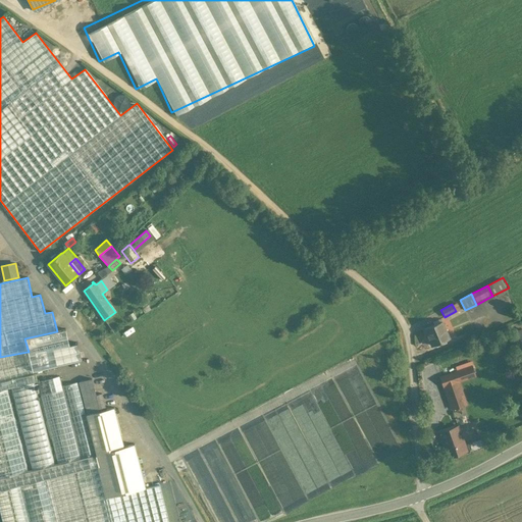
[(427,315),(429,322),(442,318),(439,311),(427,315)]
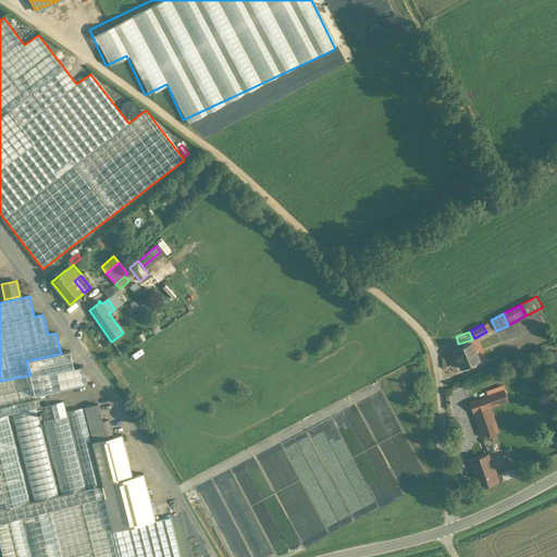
[(471,343),(452,351),(454,358),(456,357),(461,369),(479,361),(471,343)]
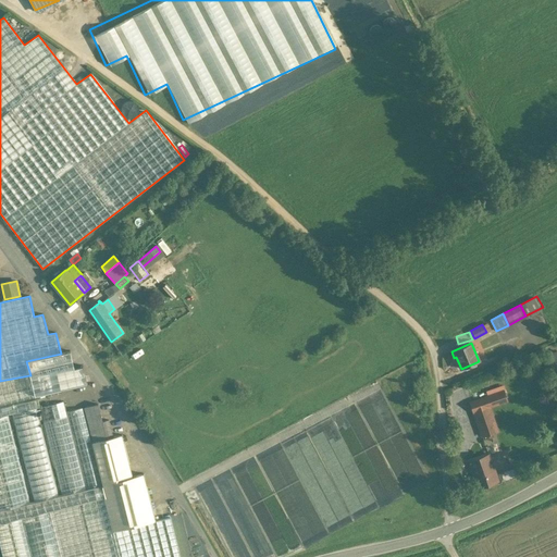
[(72,366),(65,369),(62,362),(49,370),(53,376),(51,378),(57,386),(62,383),(67,391),(69,392),(83,383),(72,366)]
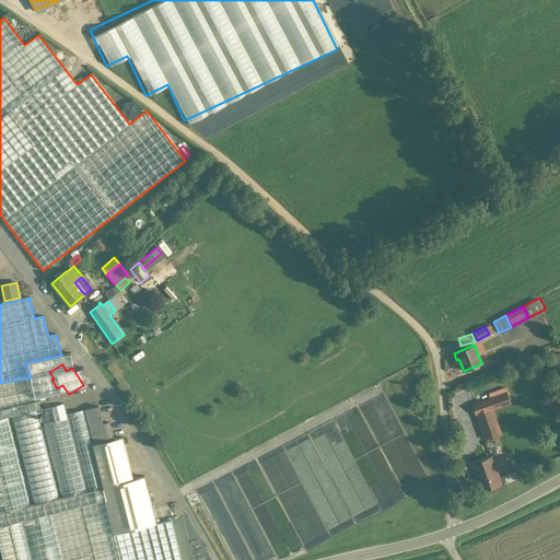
[(30,377),(0,383),(0,409),(35,401),(30,377)]
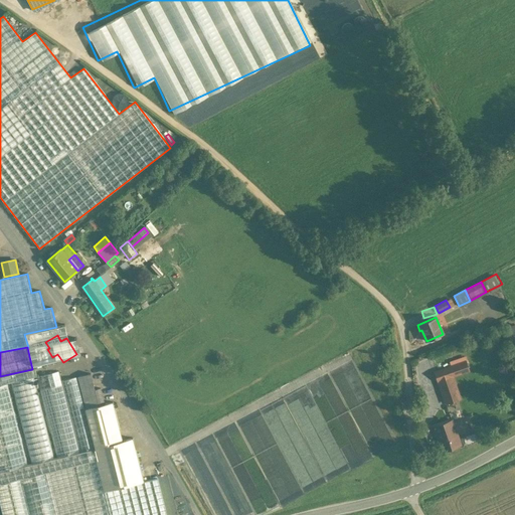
[(57,354),(52,357),(56,364),(62,361),(57,354)]
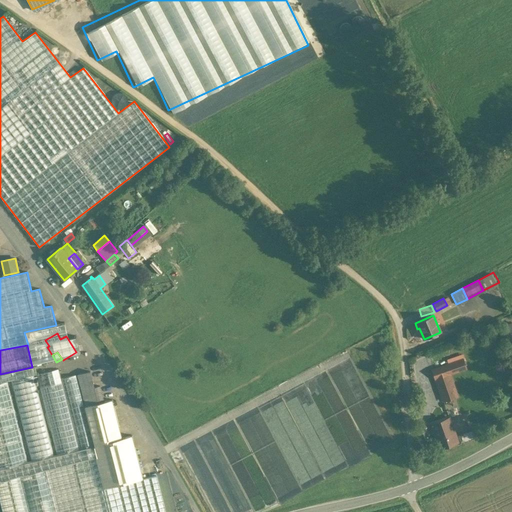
[(463,359),(432,370),(443,401),(457,396),(450,374),(466,369),(463,359)]
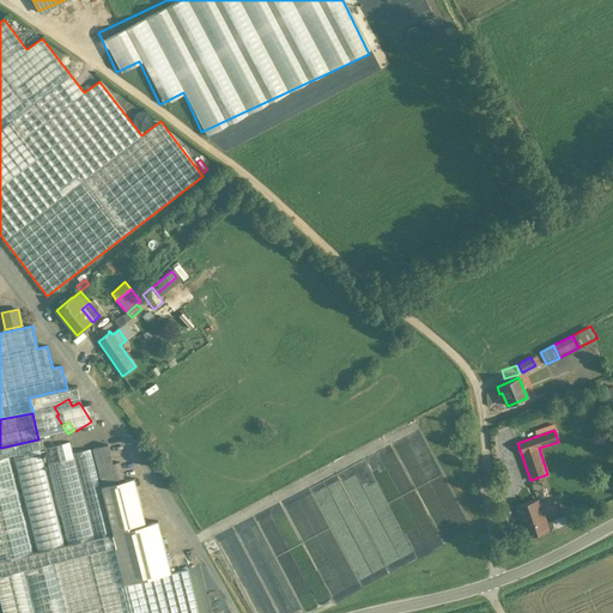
[(47,465),(46,459),(43,459),(42,455),(44,455),(43,448),(41,438),(38,439),(0,448),(0,459),(8,457),(32,554),(0,562),(0,576),(54,563),(54,564),(114,548),(111,535),(95,539),(67,546),(47,465)]
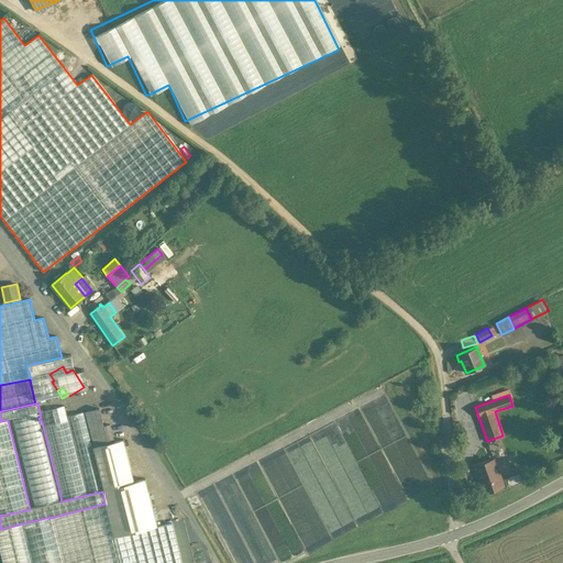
[(40,411),(41,418),(39,418),(40,421),(42,421),(43,427),(68,421),(64,406),(40,411)]
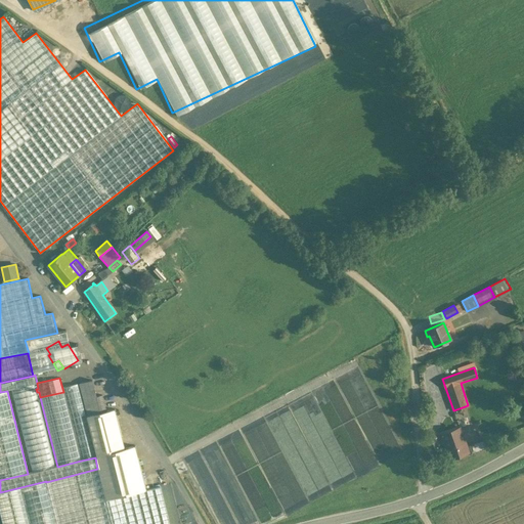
[(92,380),(79,383),(83,399),(96,396),(92,380)]
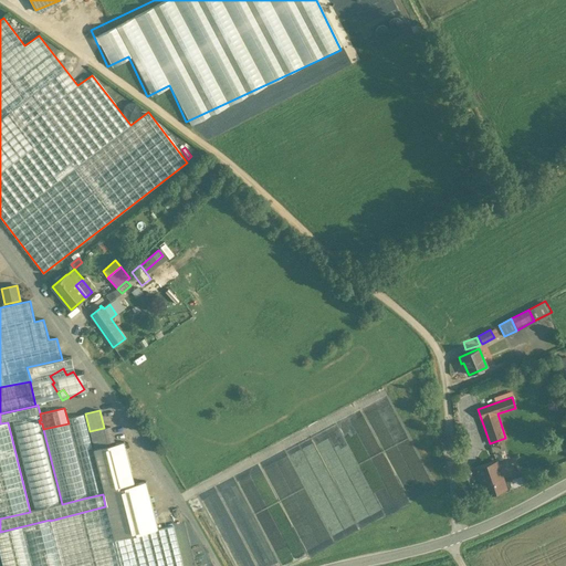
[(84,415),(70,418),(90,496),(103,494),(104,493),(93,450),(84,415)]
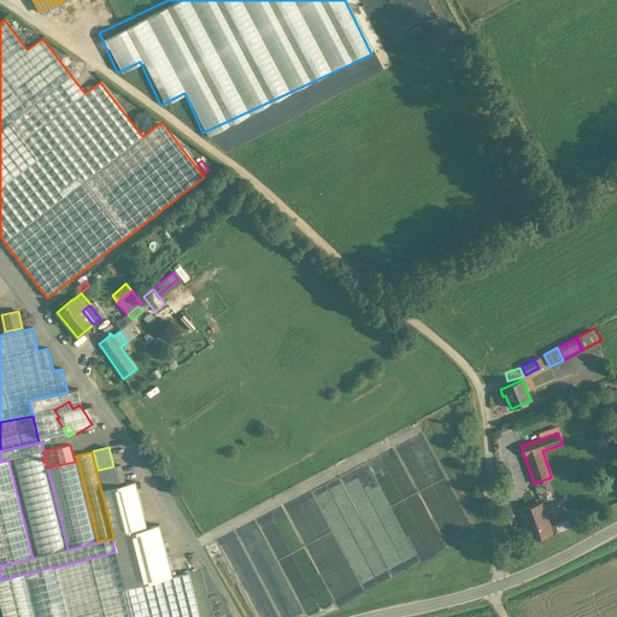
[(0,462),(0,565),(33,558),(9,460),(0,462)]
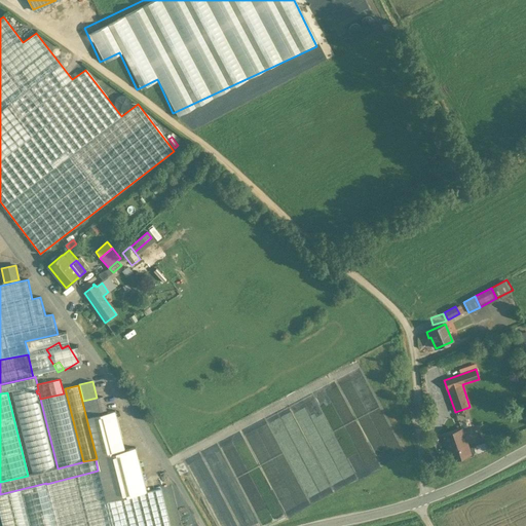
[(64,393),(40,399),(58,468),(81,462),(64,393)]
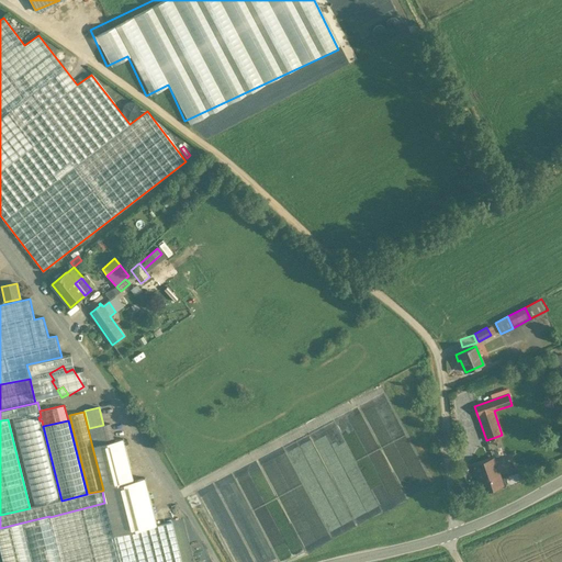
[(103,425),(89,428),(93,446),(114,441),(114,440),(110,424),(103,425)]
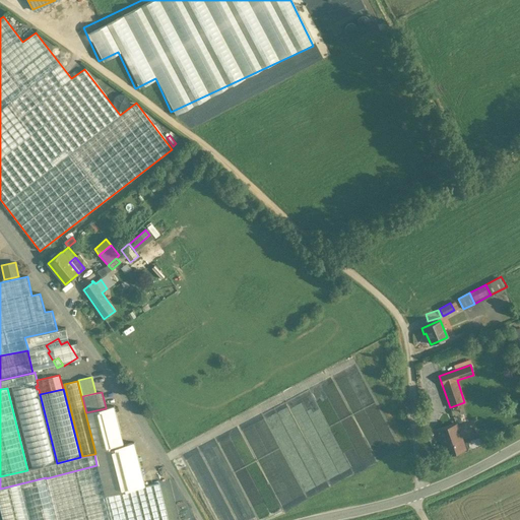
[(86,412),(85,413),(95,453),(94,454),(96,465),(105,496),(145,485),(134,442),(124,445),(114,405),(106,407),(106,408),(86,412)]
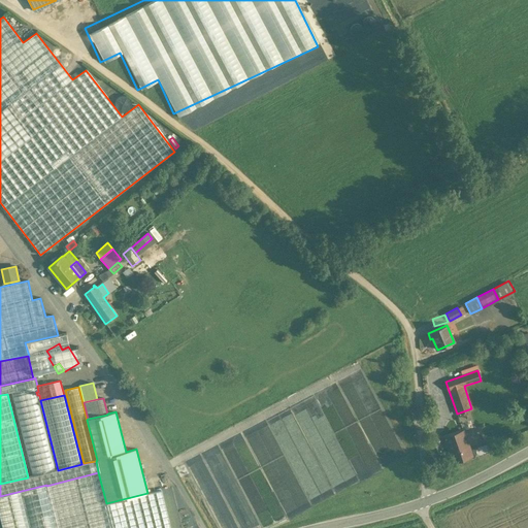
[(463,431),(439,439),(442,447),(448,446),(453,462),(471,456),(463,431)]
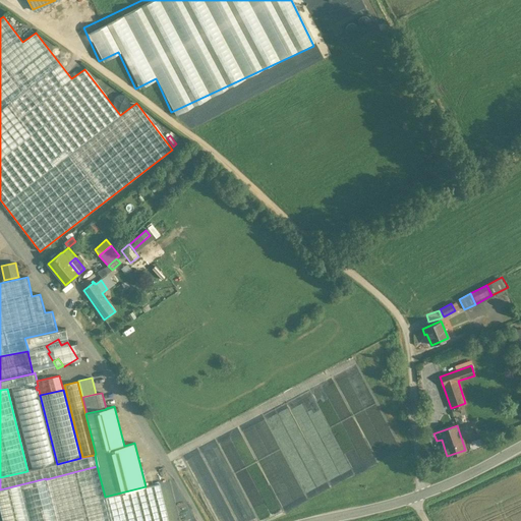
[(97,466),(46,479),(56,520),(111,520),(105,497),(97,466)]
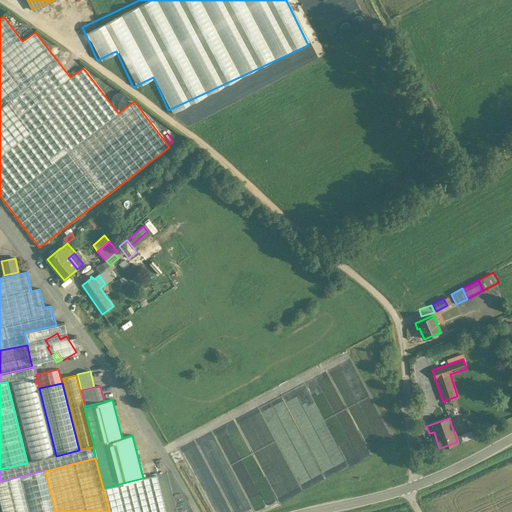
[(45,470),(0,481),(0,504),(1,511),(55,511),(45,471),(45,470)]
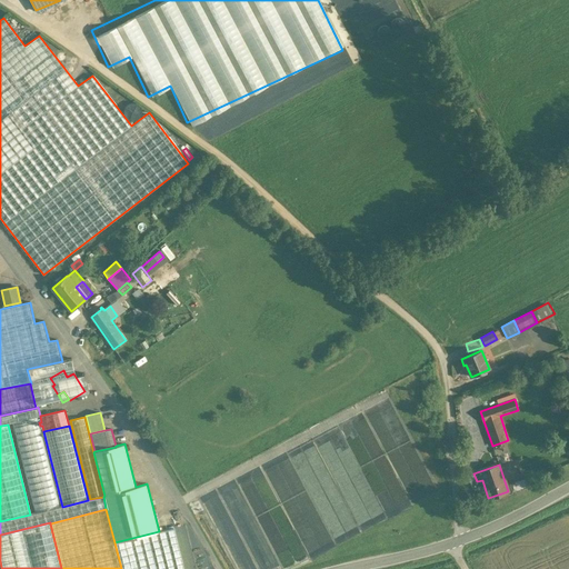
[(159,531),(115,542),(121,568),(183,568),(173,528),(159,531)]
